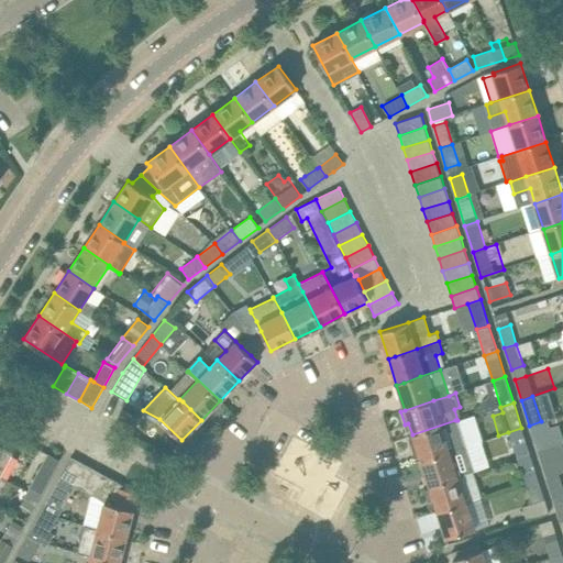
[(412,434),(408,437),(412,450),(417,448),(421,461),(450,451),(464,446),(455,420),(412,434)]
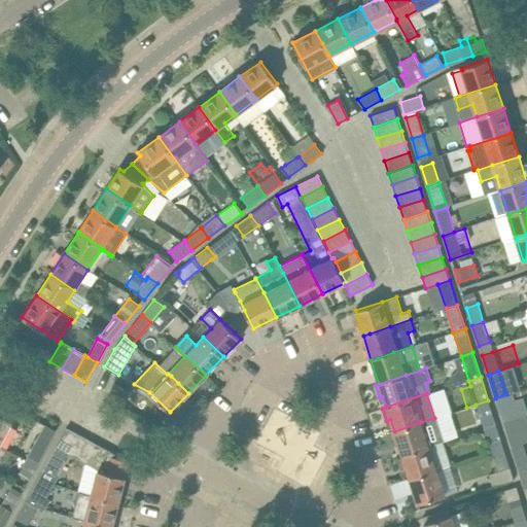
[(503,421),(515,418),(506,394),(495,398),(503,421)]
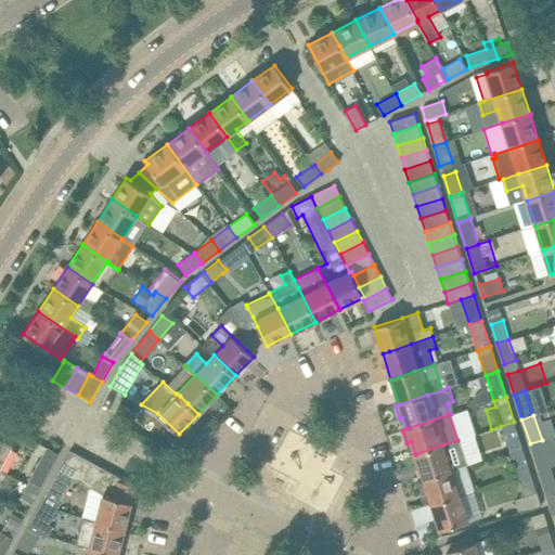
[(510,450),(521,447),(514,422),(501,426),(510,450)]
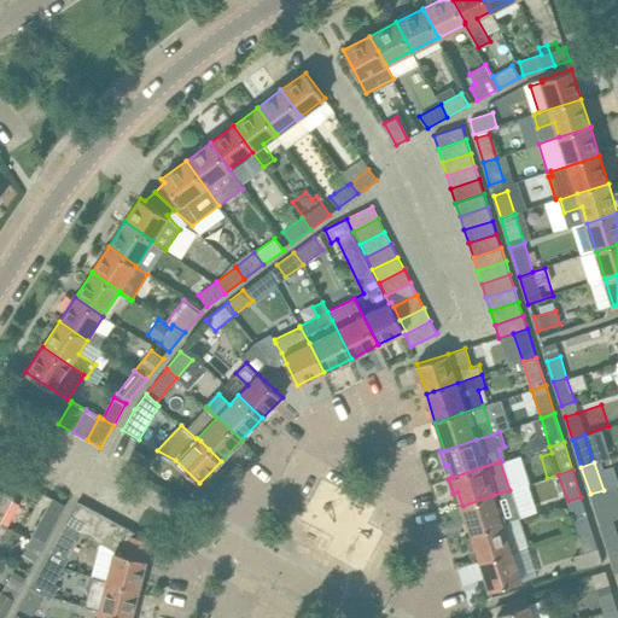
[(0,522),(13,496),(0,489),(0,522)]
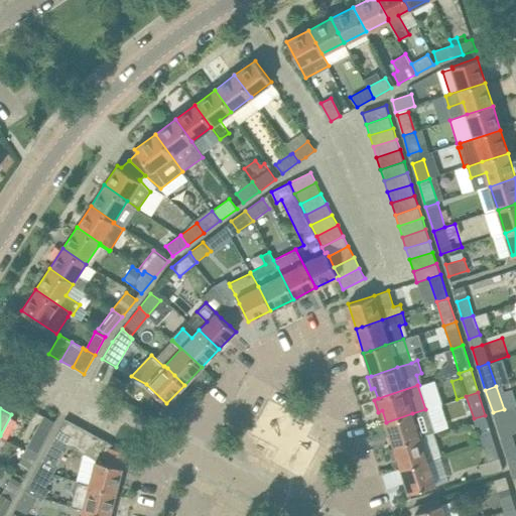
[(412,413),(386,422),(393,444),(419,435),(432,431),(425,409),(412,413)]
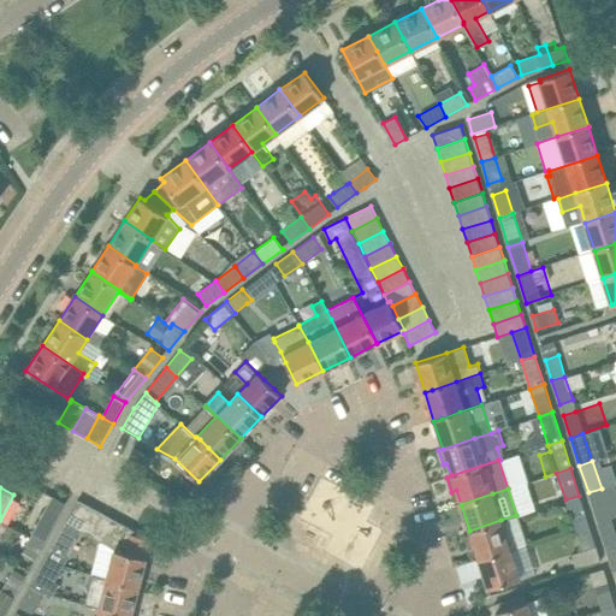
[(597,521),(611,517),(602,489),(588,492),(597,521)]
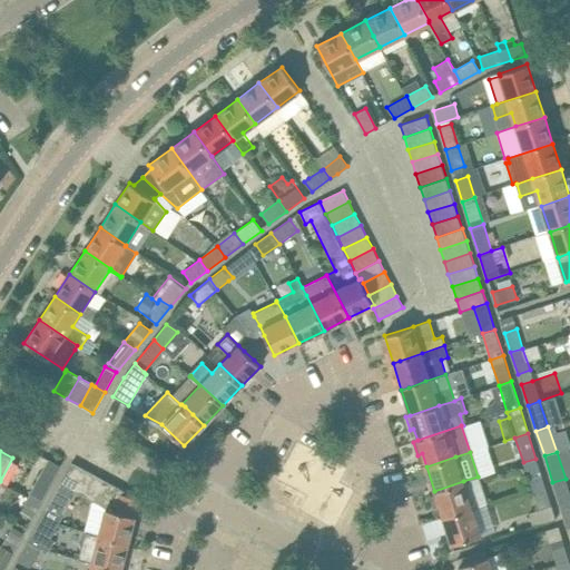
[(532,489),(544,485),(536,459),(523,462),(532,489)]
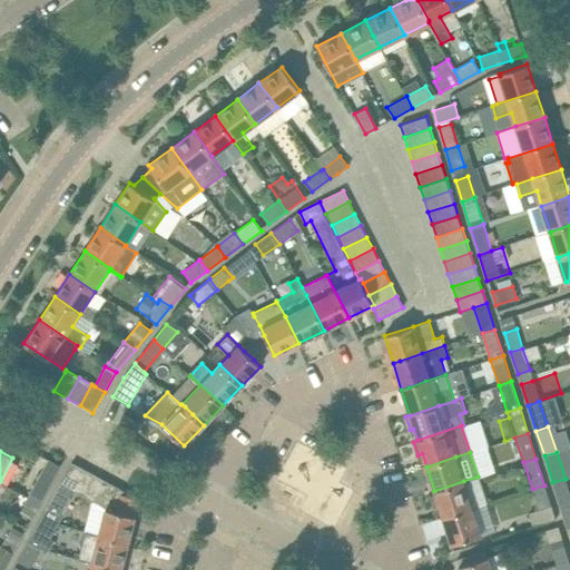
[(86,470),(71,462),(59,484),(70,490),(74,491),(86,470)]
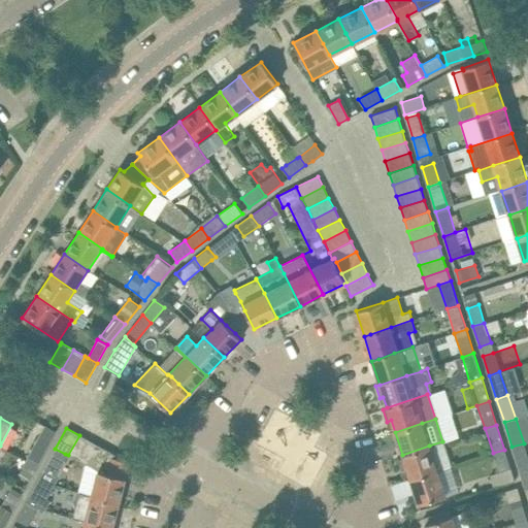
[(79,461),(90,442),(91,441),(79,435),(68,455),(79,461)]
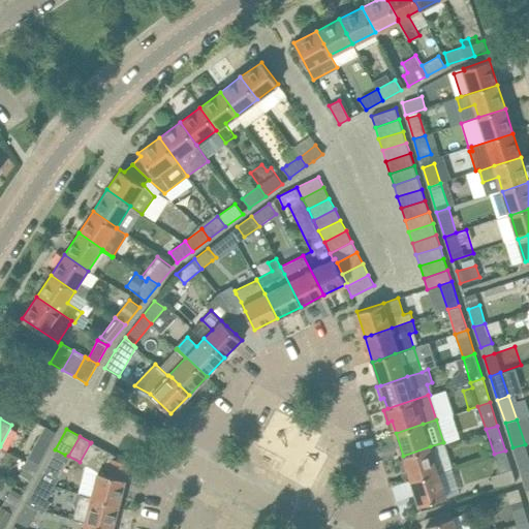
[(39,464),(49,445),(37,439),(29,455),(28,458),(39,464)]
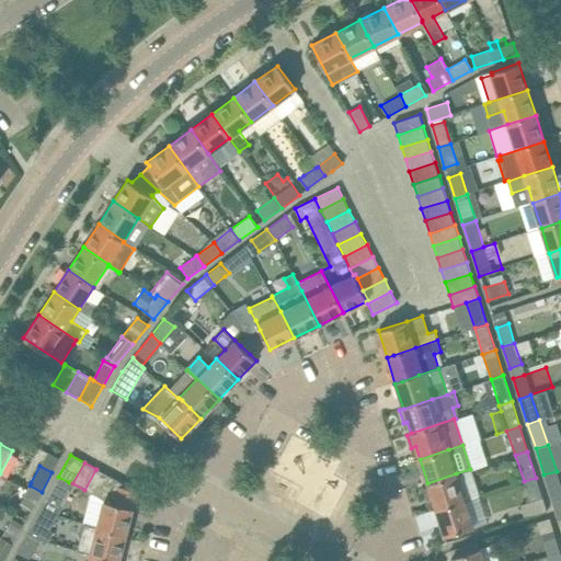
[(96,469),(95,470),(84,490),(98,496),(109,476),(96,469)]
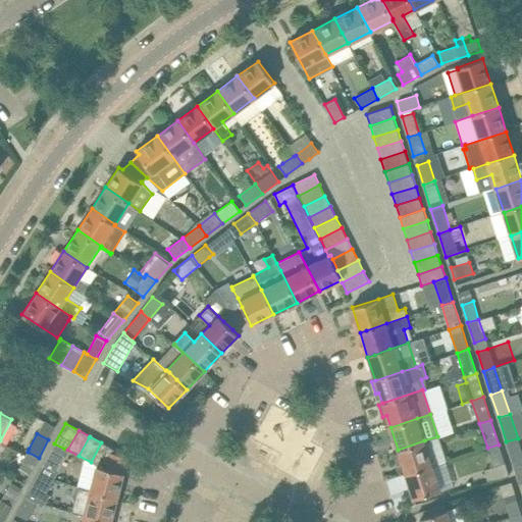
[(521,462),(521,452),(518,438),(506,441),(514,466),(521,462)]
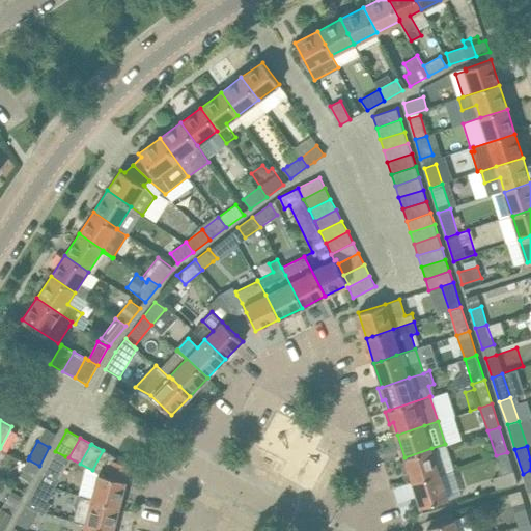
[(404,458),(399,460),(402,473),(409,471),(412,482),(419,480),(440,474),(431,448),(404,457),(404,458)]
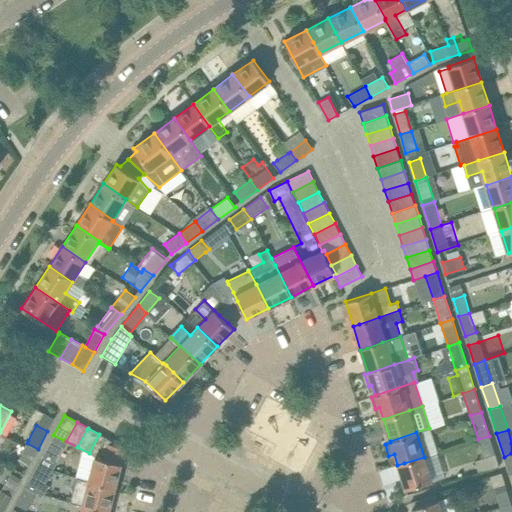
[(110,444),(112,441),(99,434),(89,453),(94,456),(102,458),(106,452),(110,444)]
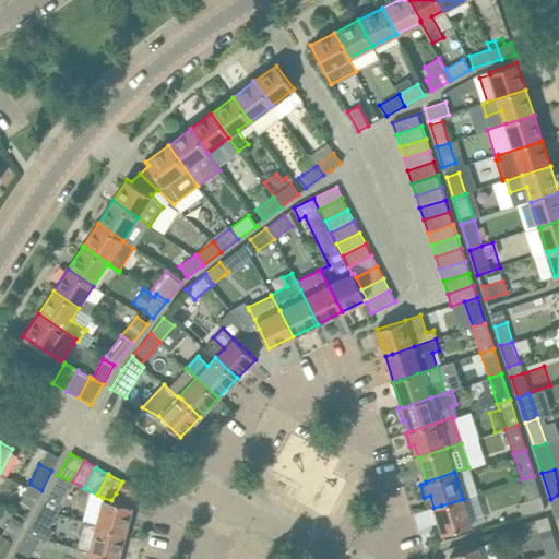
[(534,476),(522,479),(528,500),(540,497),(534,476)]
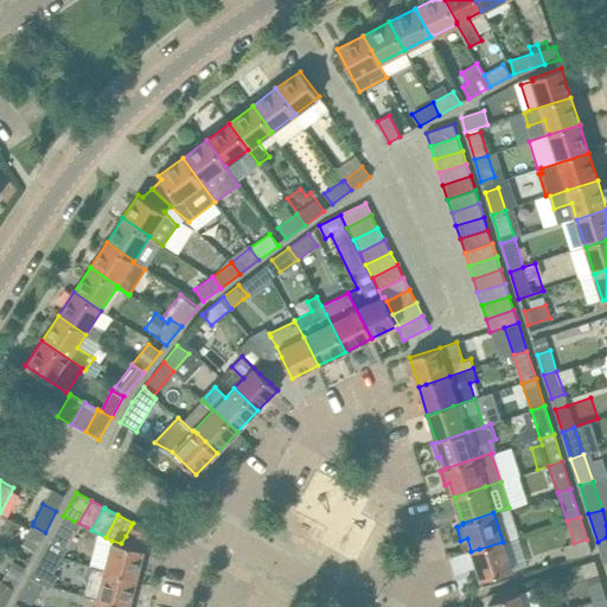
[(32,525),(30,530),(20,545),(33,553),(45,532),(32,525)]
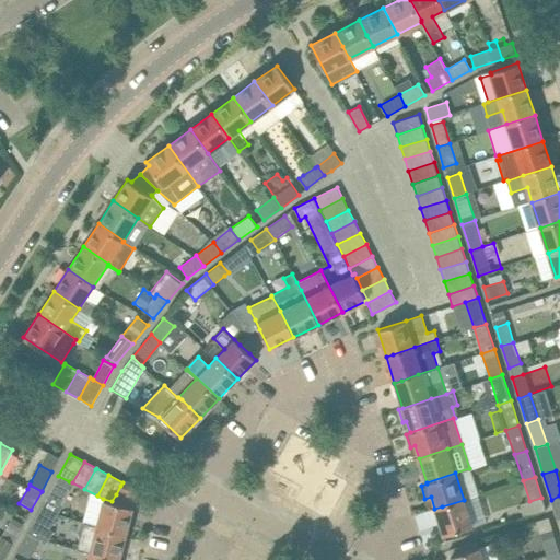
[(120,486),(116,494),(112,501),(103,499),(96,525),(126,534),(132,506),(137,490),(120,486)]
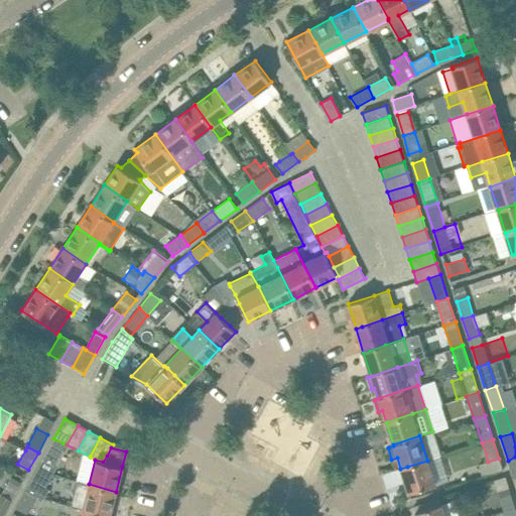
[(45,455),(39,465),(54,473),(59,462),(45,455)]
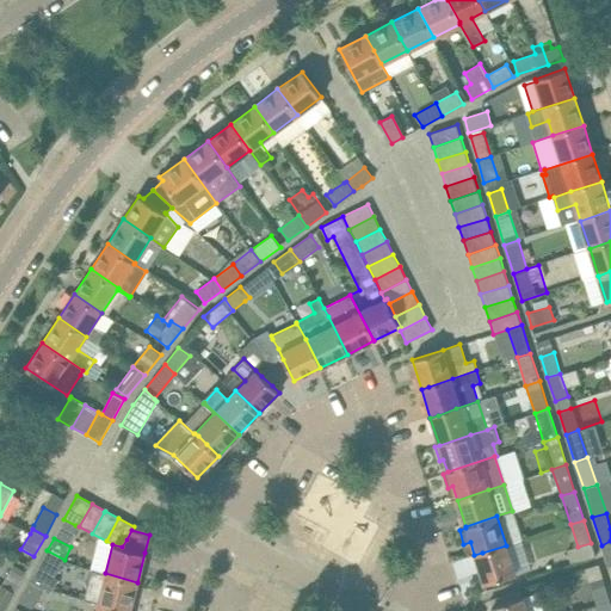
[(482,553),(474,555),(483,584),(492,581),(506,576),(516,574),(506,545),(482,553)]
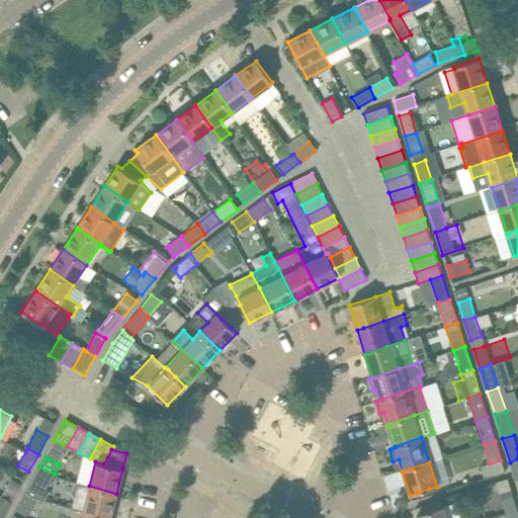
[(39,466),(26,492),(35,497),(46,499),(51,490),(47,488),(55,475),(39,466)]
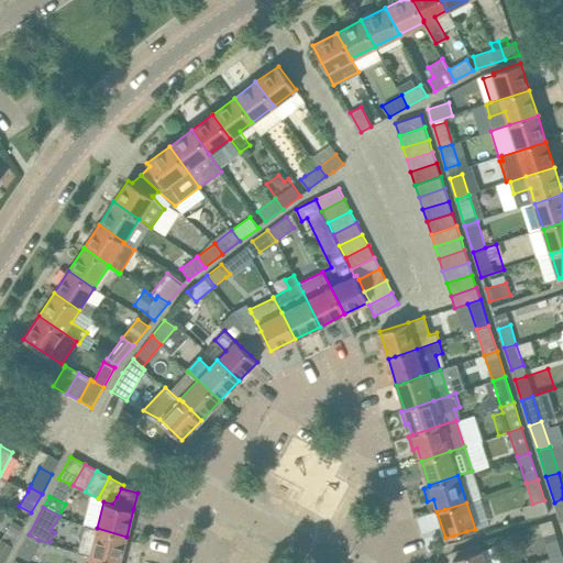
[(2,539),(13,545),(23,527),(12,520),(2,539)]
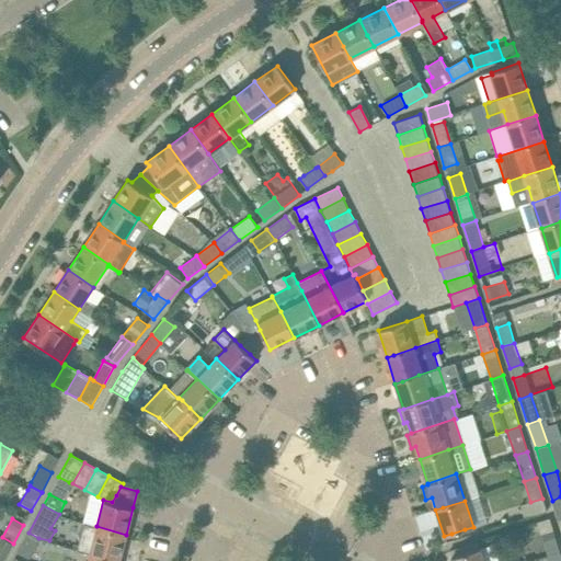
[(89,552),(118,560),(126,535),(96,526),(83,523),(77,550),(89,552)]
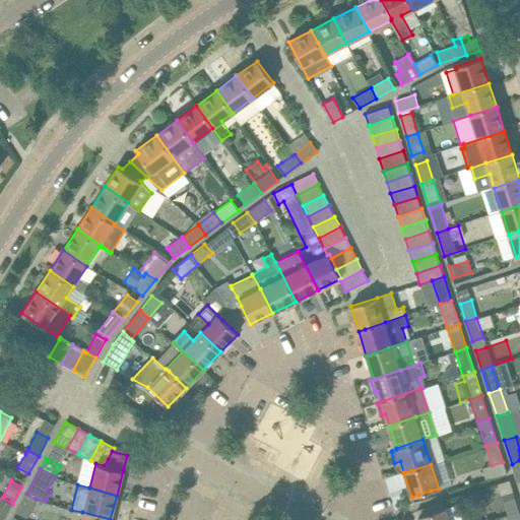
[(513,493),(493,499),(497,511),(506,508),(507,514),(519,510),(513,493)]
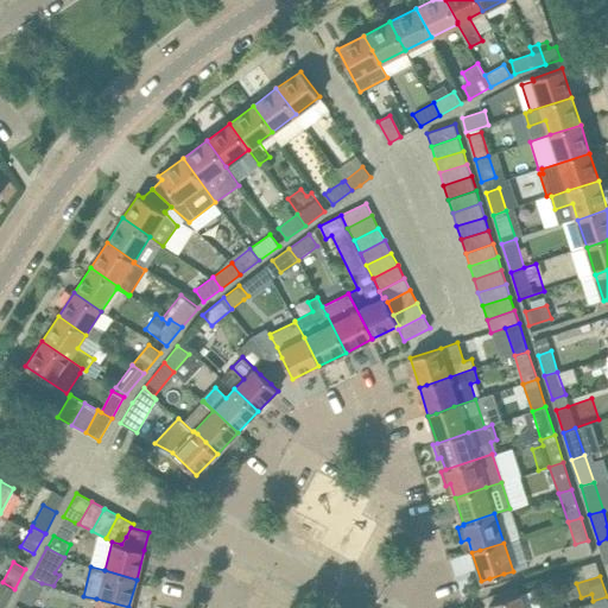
[(42,583),(31,577),(18,600),(30,607),(42,583)]
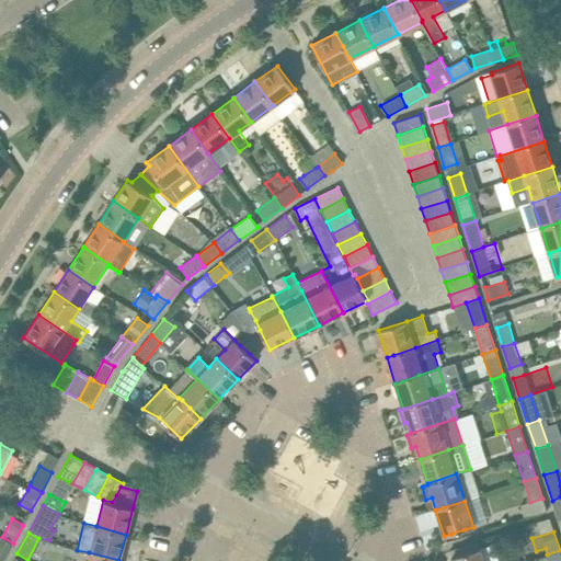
[(2,537),(1,536),(0,537),(0,560),(1,560),(3,560),(13,544),(2,537)]
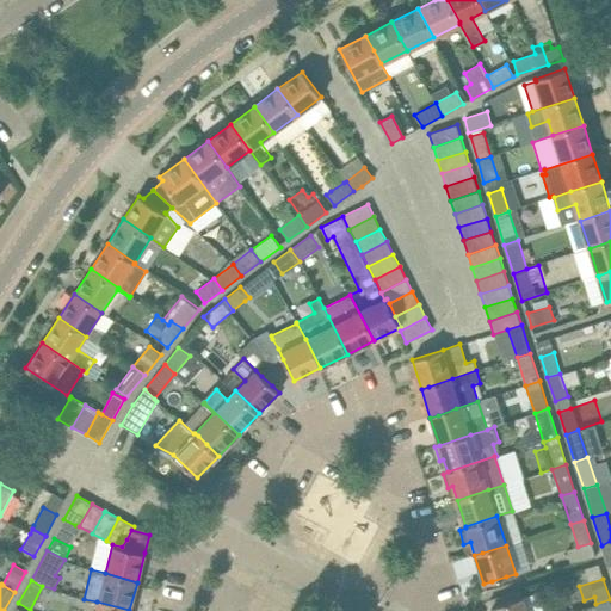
[(513,599),(491,608),(492,610),(525,610),(522,597),(513,599)]
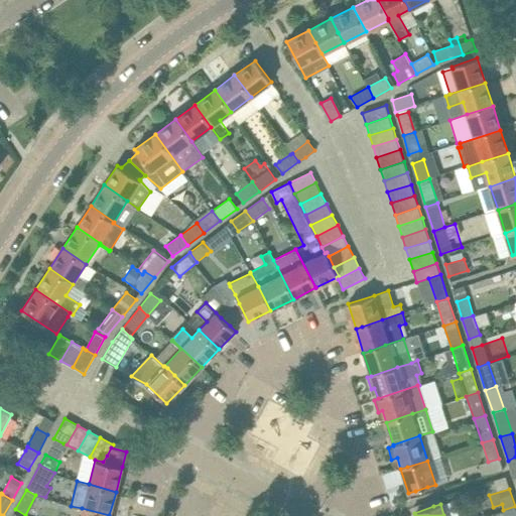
[(505,515),(515,515),(515,510),(515,506),(503,510),(505,515)]
